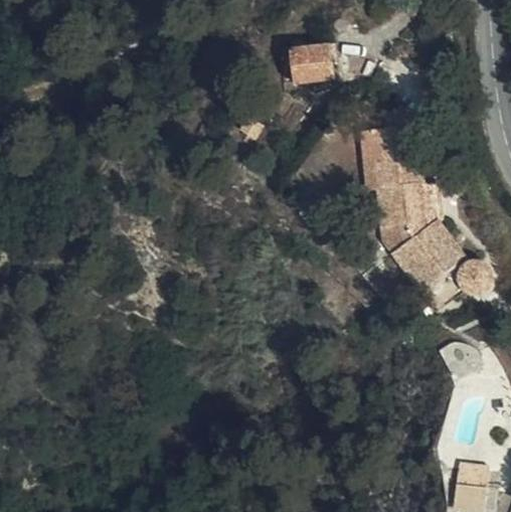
[(289,45),(293,84),(335,81),(331,42),(289,45)]
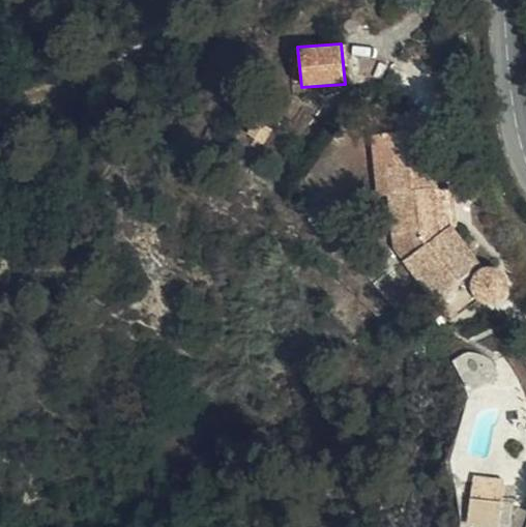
[(425,204),(453,202),(451,177),(442,177),(442,162),(412,165),(414,179),(417,205),(425,204)]
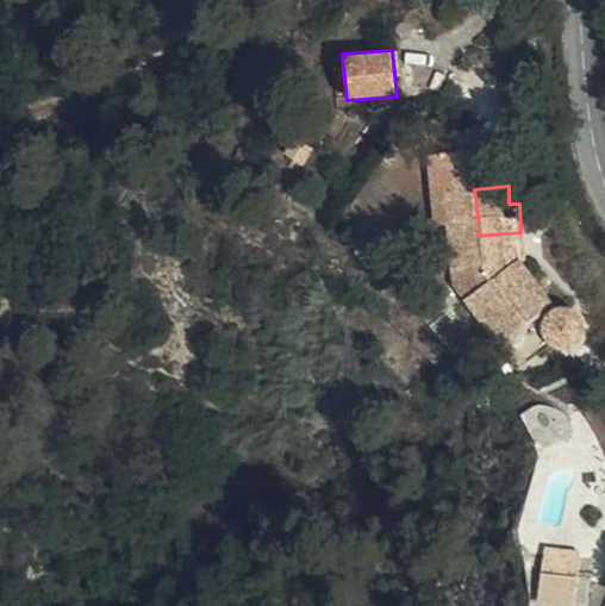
[(480,236),(476,206),(450,208),(453,239),(480,236)]
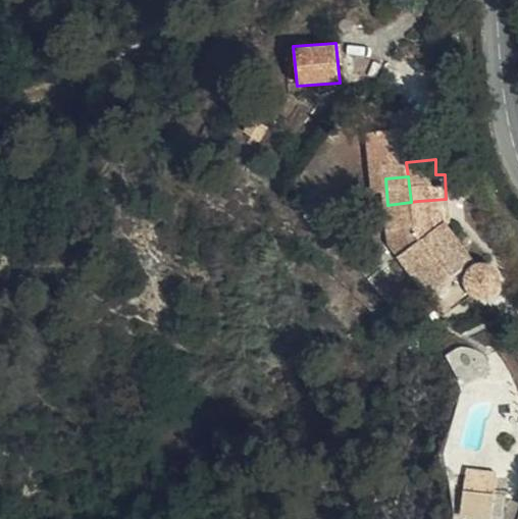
[(448,236),(446,199),(418,201),(448,262),(448,264),(451,268),(448,236)]
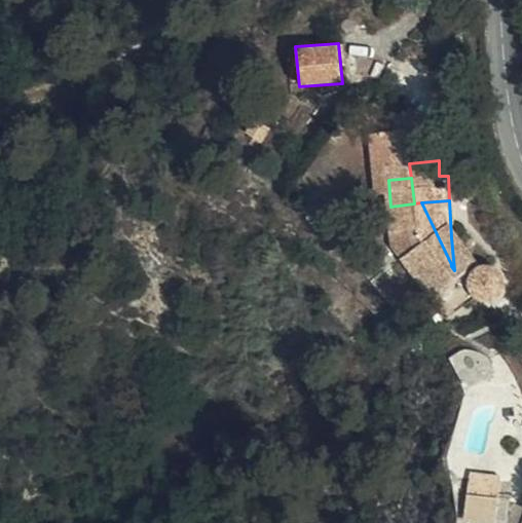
[(451,264),(421,202),(414,203),(415,211),(401,213),(404,239),(405,251),(430,237),(451,264)]
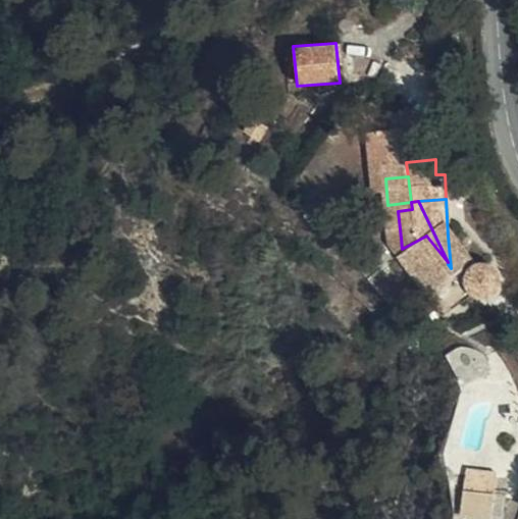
[(412,209),(411,202),(387,205),(390,237),(401,238),(398,211),(412,209)]
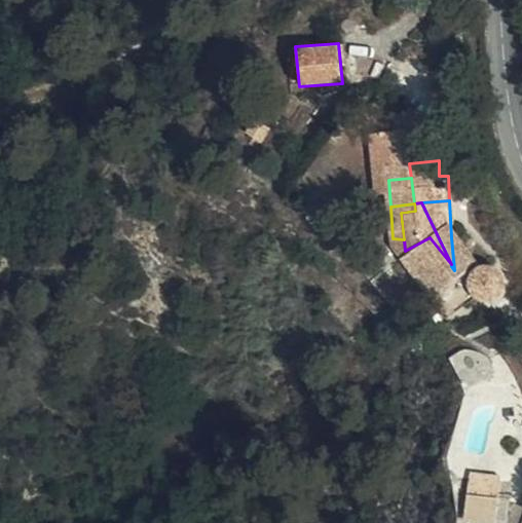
[(468,236),(451,237),(454,270),(467,271),(472,271),(468,236)]
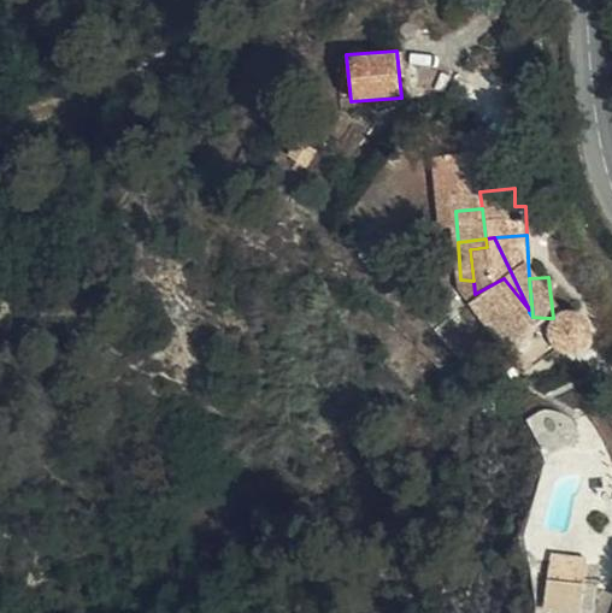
[(529,312),(529,310),(504,278),(475,294),(476,308),(487,326),(501,324),(529,312)]
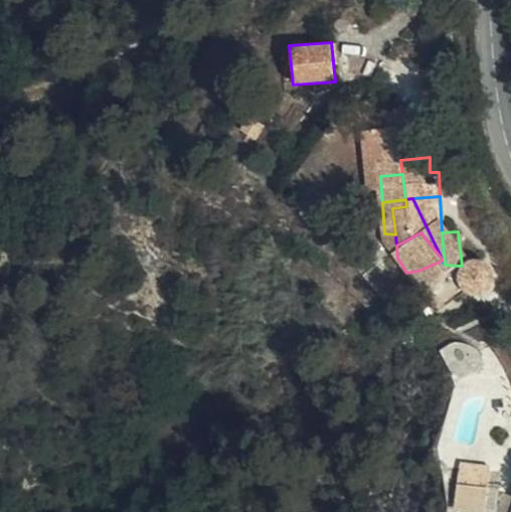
[(461,351),(479,338),(445,265),(442,261),(418,271),(427,271),(428,287),(407,297),(440,340),(449,333),(461,351)]
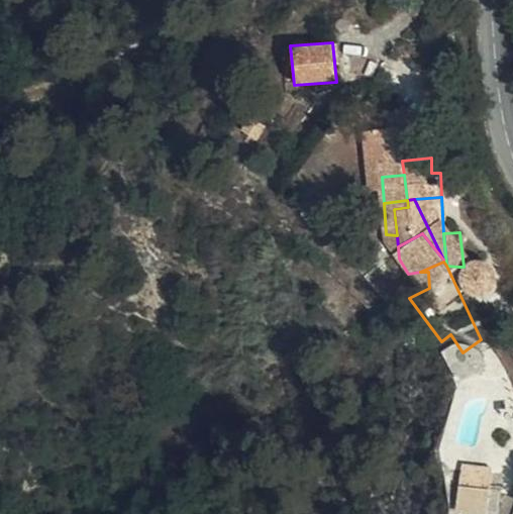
[(446,266),(481,339),(483,337),(505,327),(506,324),(504,312),(496,307),(486,307),(458,267),(446,266)]
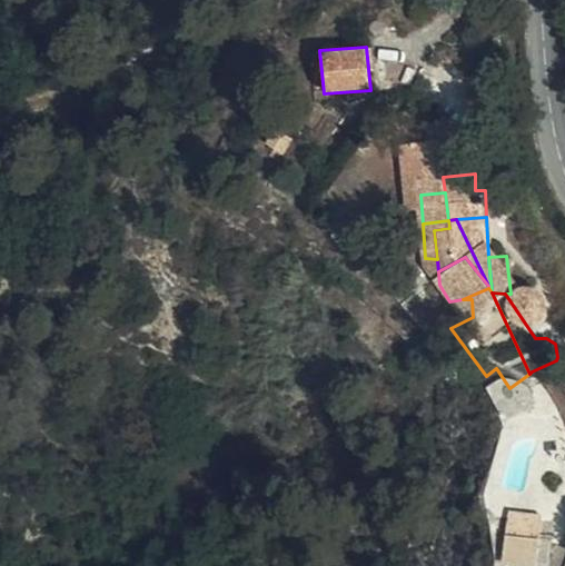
[(472,299),(463,299),(449,301),(440,301),(442,309),(448,325),(450,328),(473,317),(472,299)]
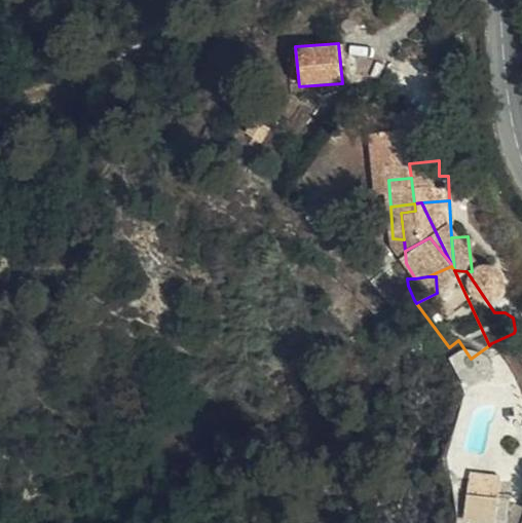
[(514,333),(491,343),(499,348),(512,341),(514,333)]
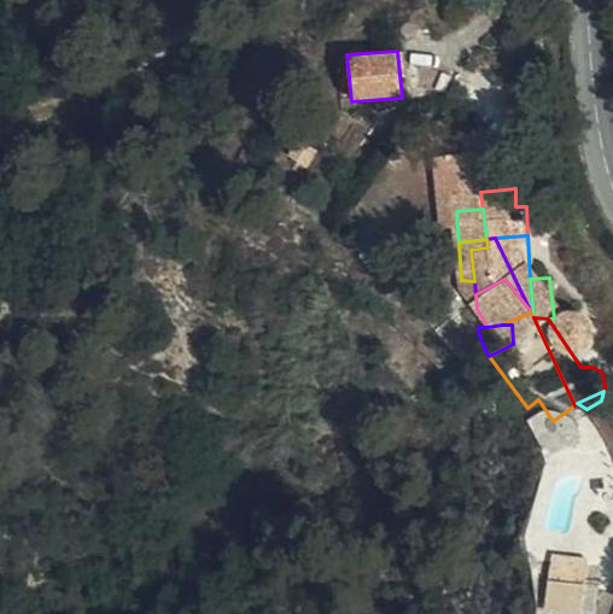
[(543,428),(553,421),(538,399),(527,408),(543,428)]
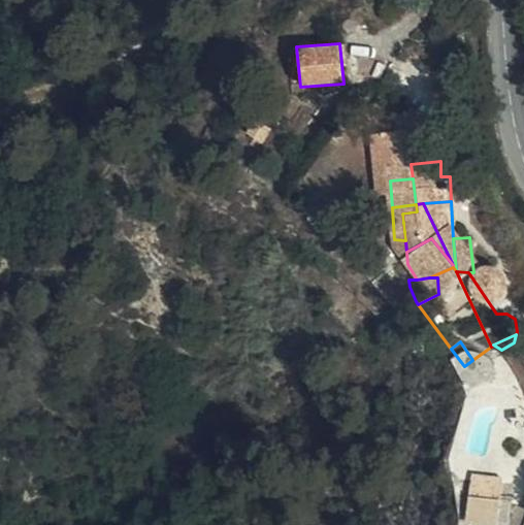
[(463,523),(471,524),(496,524),(503,478),(471,472),(463,523)]
